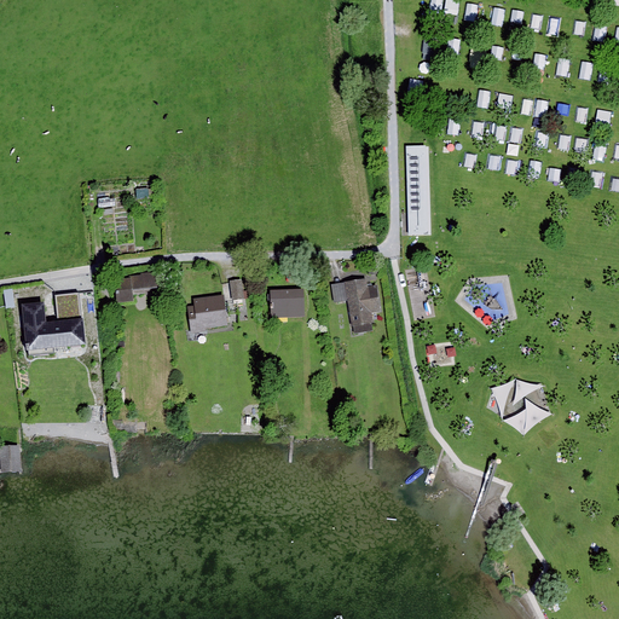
[(484,19),(485,6),(475,5),(474,18),(484,19)]
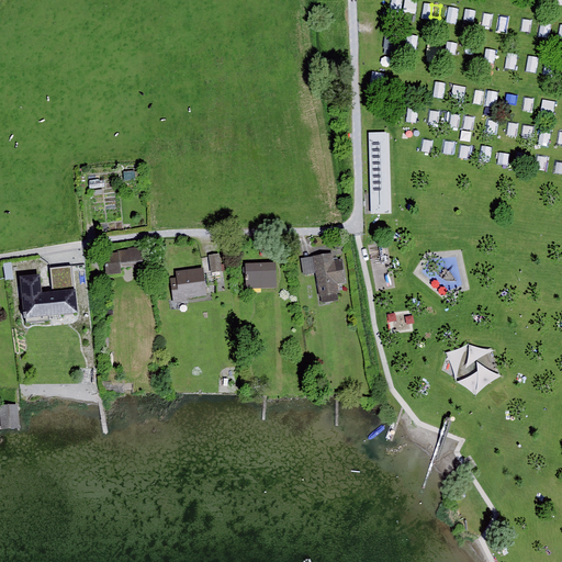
[(544,101),(542,110),(555,111),(557,102),(544,101)]
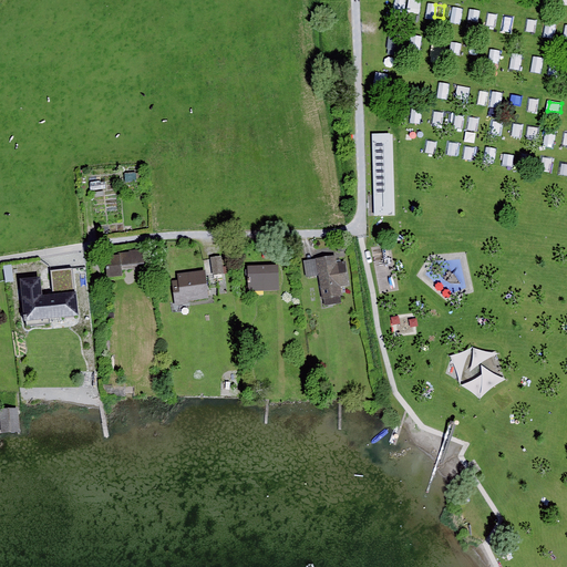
[(394,216),(392,135),(373,135),(375,216),(394,216)]
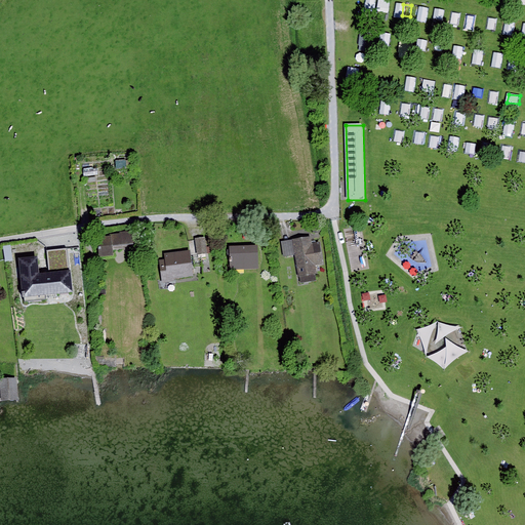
[(125,160),(116,160),(116,168),(126,168),(125,160)]
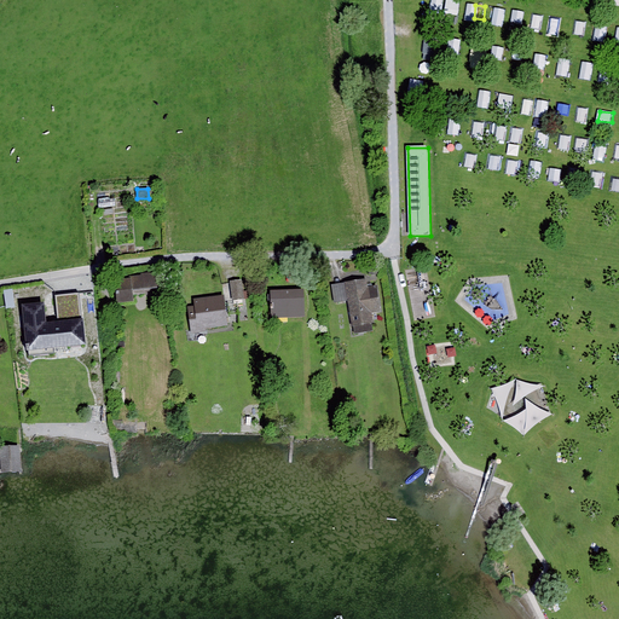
[(129,278),(115,279),(117,302),(133,301),(133,289),(158,287),(157,272),(142,273),(142,275),(129,276),(129,278)]
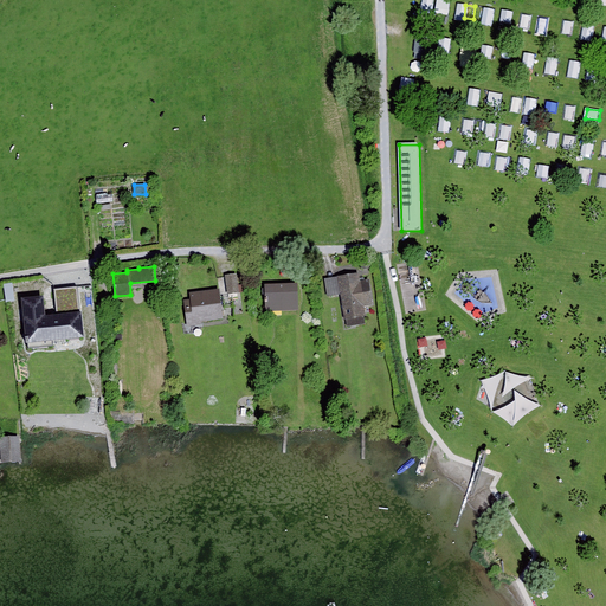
[(236,274),(225,275),(227,294),(238,292),(236,274)]
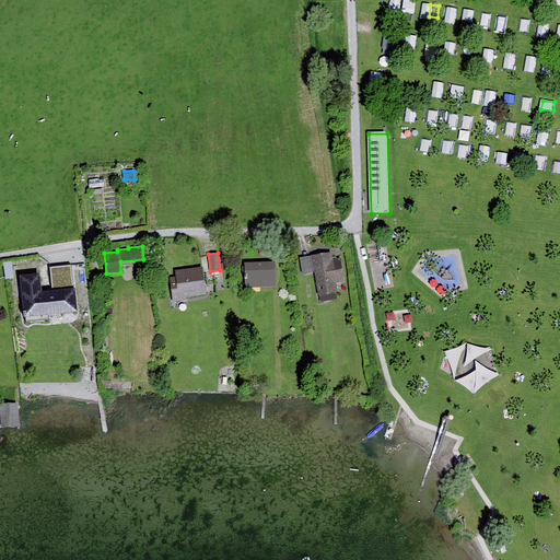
[(331,253),(313,256),(315,272),(321,302),(338,299),(336,282),(345,281),(340,259),(334,260),(331,253)]
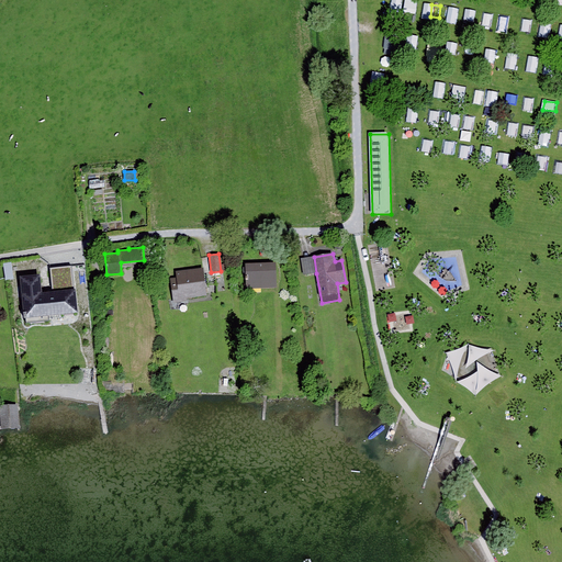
[(316,273),(314,257),(301,258),(304,274),(316,273)]
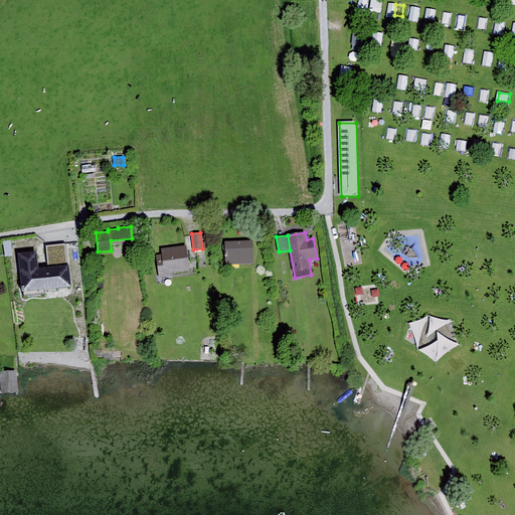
[(252,241),(225,242),(225,264),(253,264),(252,241)]
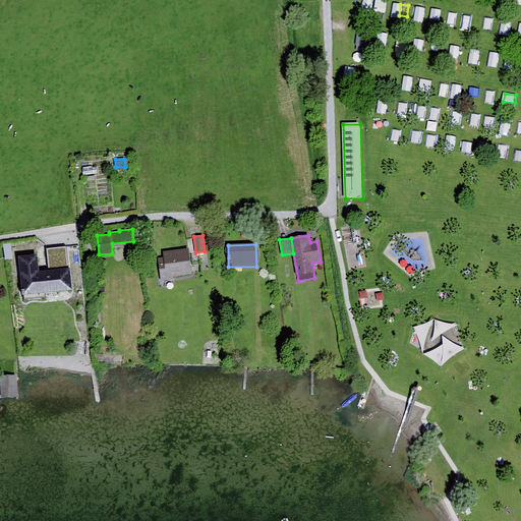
[(64,245),(20,249),(24,288),(20,288),(20,295),(46,293),(44,277),(67,275),(64,245)]
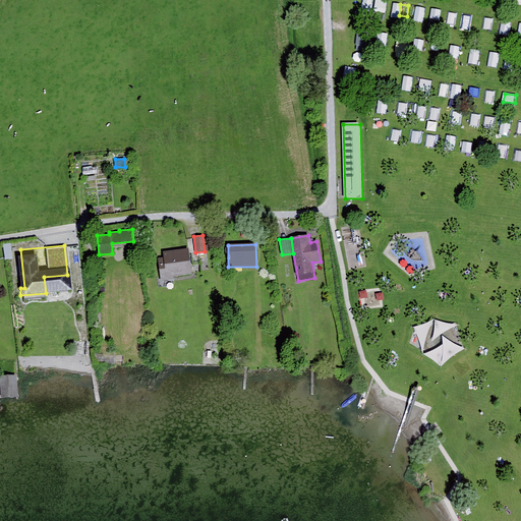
[(163,258),(158,258),(162,282),(193,277),(188,248),(163,252),(163,258)]
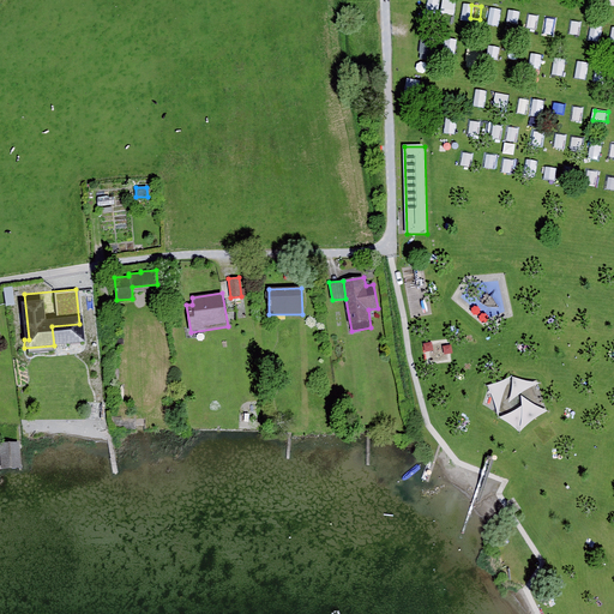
[(486,294),(481,302),(487,307),(499,307),(492,298),(486,294)]
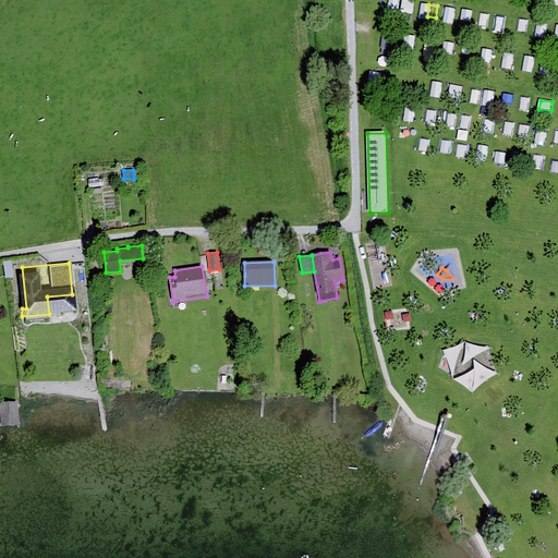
[(17,402),(0,402),(0,415),(1,426),(19,425),(17,402)]
